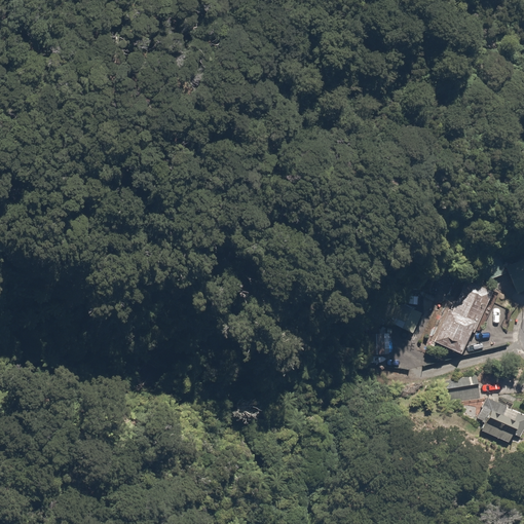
[(523,256),(508,262),(519,292),(523,290),(523,256)]
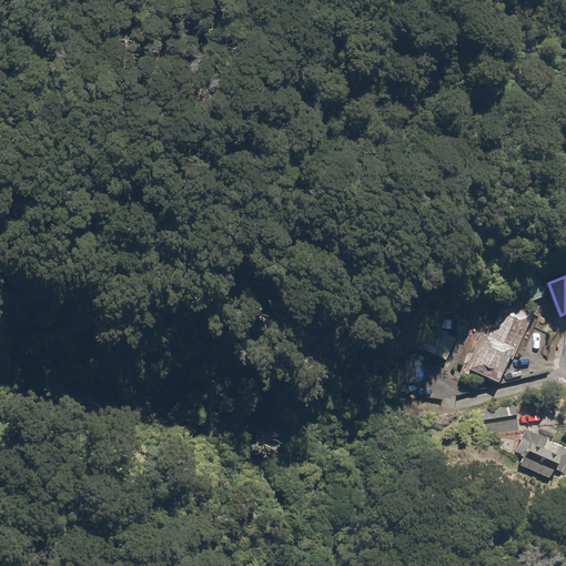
[(547,294),(542,281),(525,287),(531,301),(547,294)]
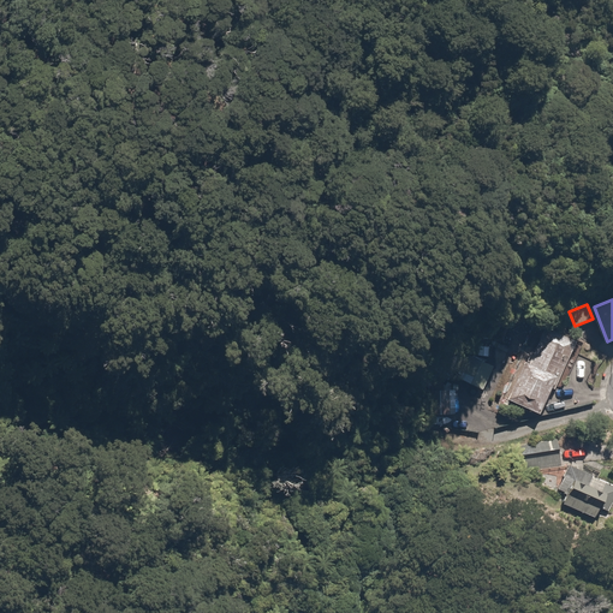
[(529,364),(525,362),(506,399),(541,417),(578,344),(552,331),(547,340),(542,338),(529,364)]
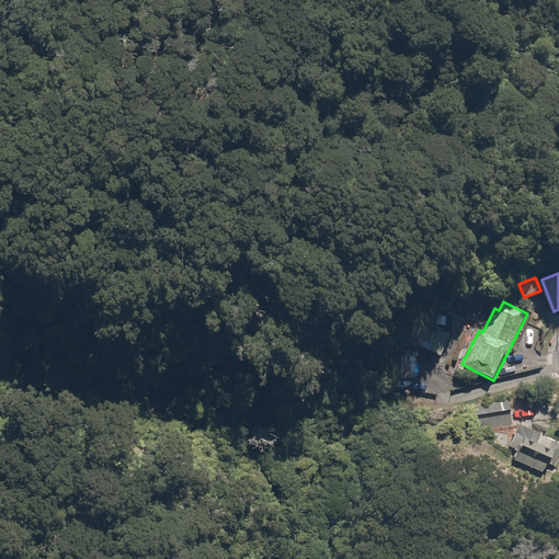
[(456,332),(433,320),(420,344),(443,356),(456,332)]
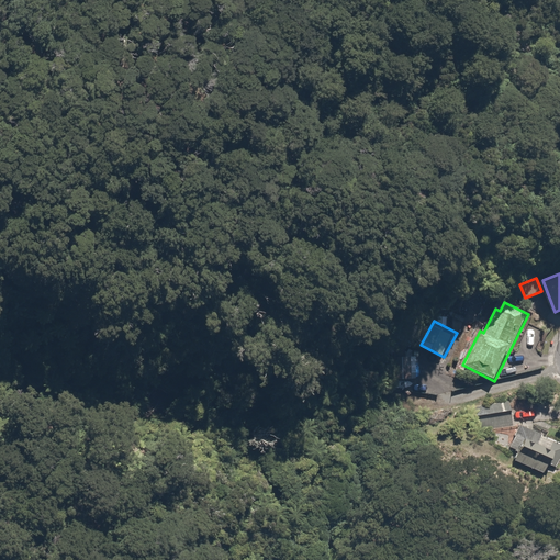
[(476,433),(515,426),(511,403),(472,410),(476,433)]
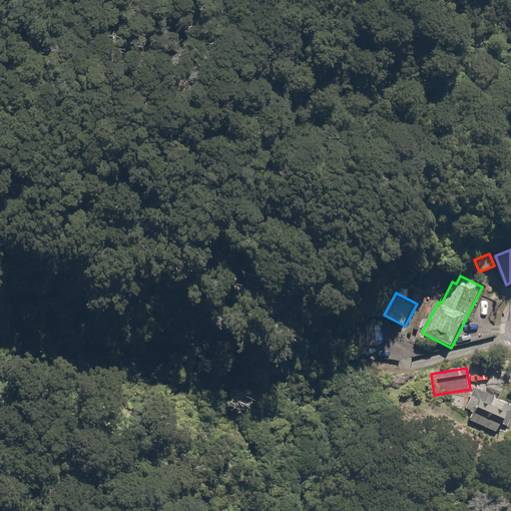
[(510,402),(474,388),(466,409),(471,411),(466,423),(495,434),(500,422),(509,426),(510,423),(510,402)]
